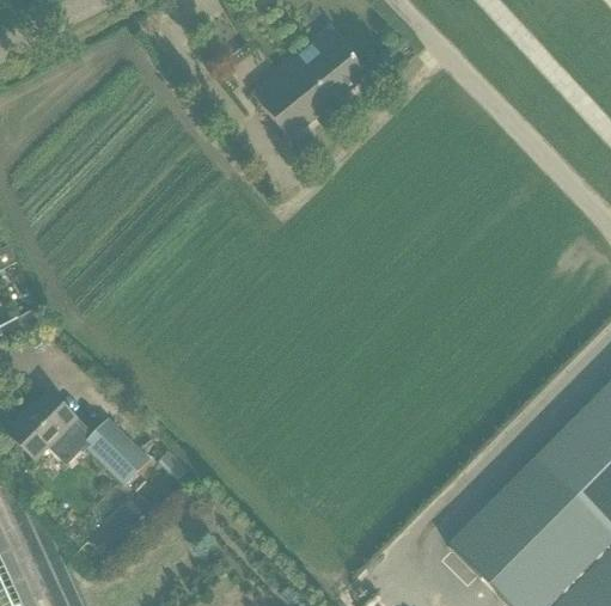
[(287,138),(347,89),(366,74),(328,28),(250,91),(287,138)]
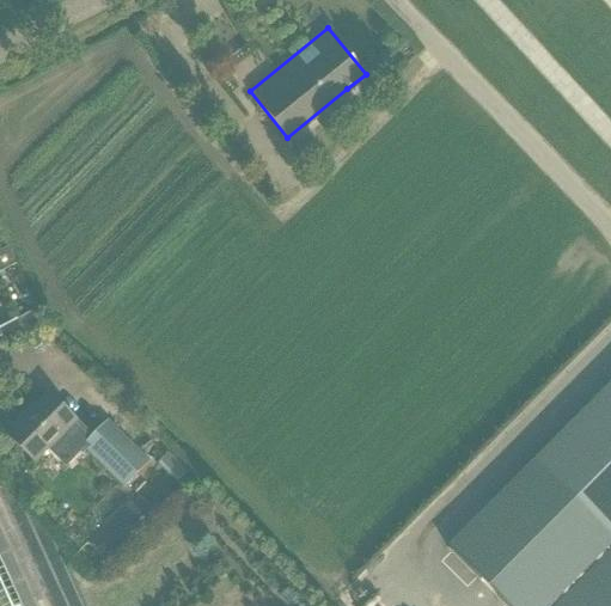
[(0,268),(13,261),(6,246),(0,249),(0,268)]
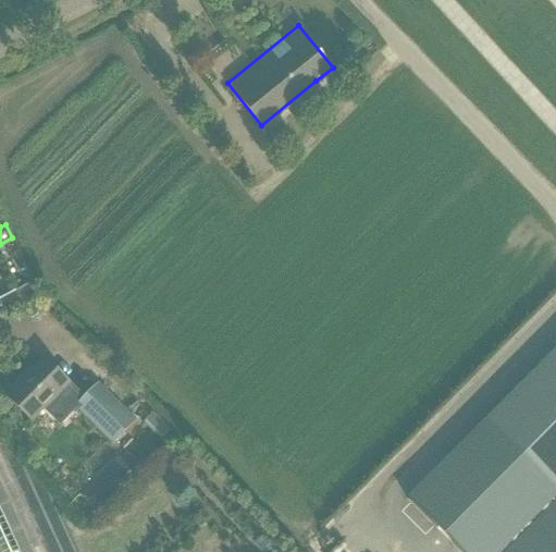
[(26,281),(13,287),(20,299),(31,294),(33,292),(26,281)]
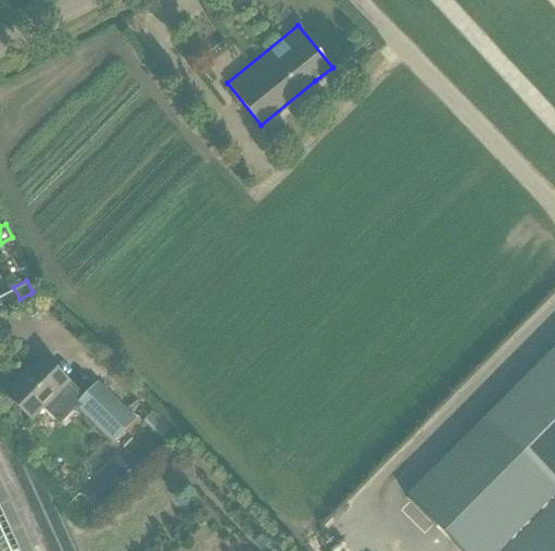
[(17,377),(4,390),(20,405),(30,416),(42,404),(58,420),(74,402),(83,393),(59,371),(43,355),(20,379),(17,377)]
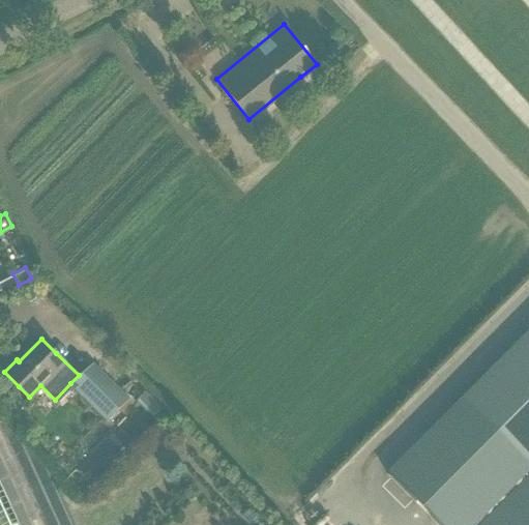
[(528,350),(474,406),(528,461),(528,350)]
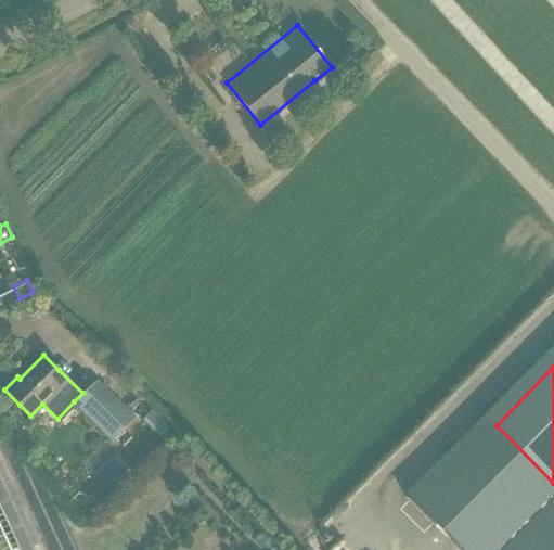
[(82,393),(74,401),(111,438),(111,437),(133,414),(99,380),(97,378),(82,393)]
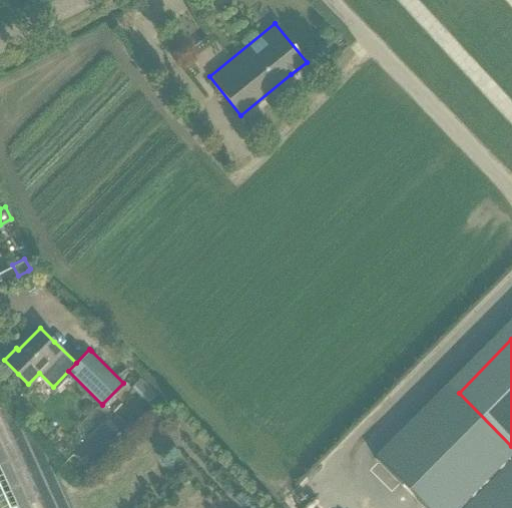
[(156,404),(165,395),(148,379),(140,388),(156,404)]
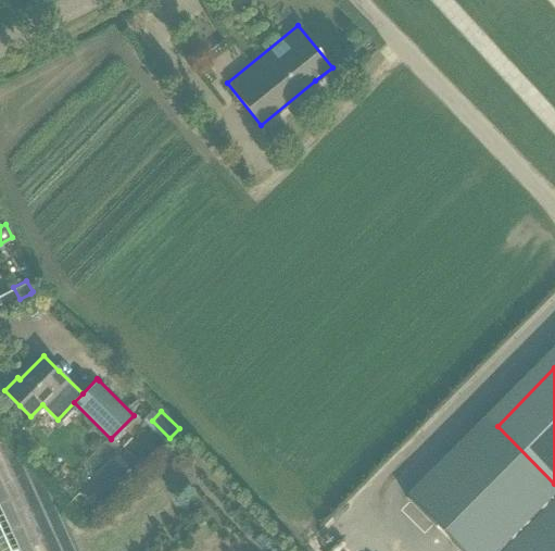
[(484,414),(405,495),(463,550),(554,550),(554,484),(497,426),(484,414)]
